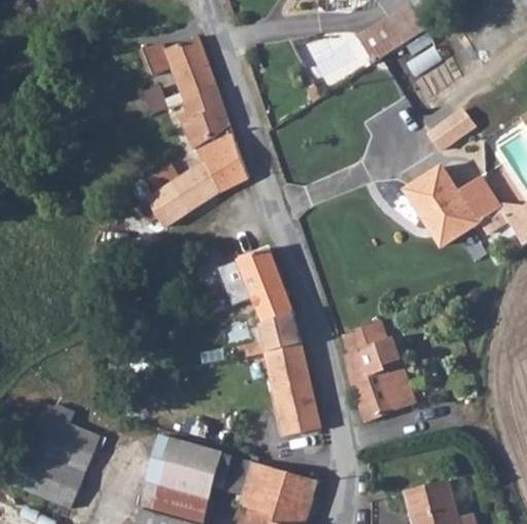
[(410,0),(383,18),(400,44),(438,20),(425,0),(410,0)]
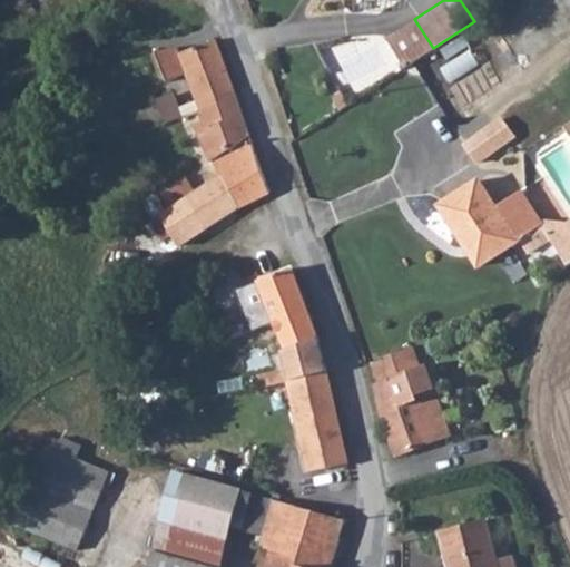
[(391,35),(406,62),(433,48),(414,19),(391,35)]
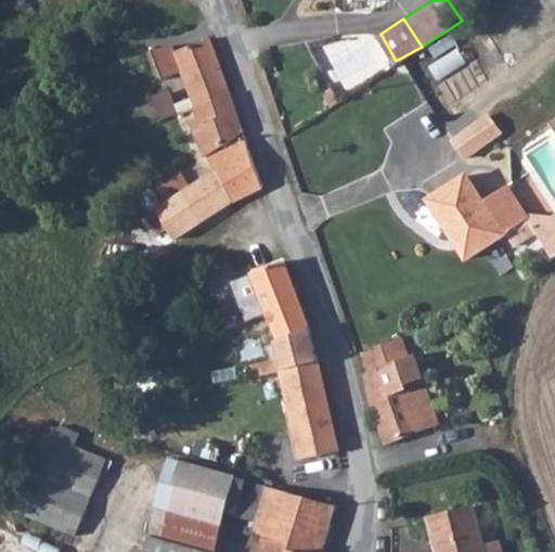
[(231,91),(208,38),(178,49),(173,42),(155,46),(165,76),(182,71),(197,105),(231,91)]
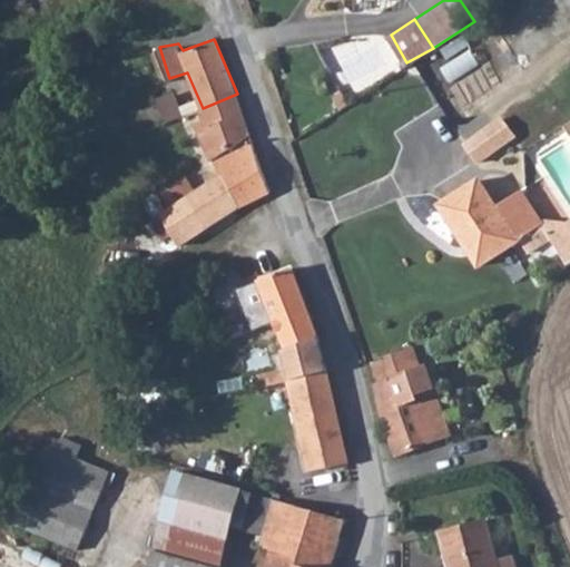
[(237,94),(203,108),(206,117),(197,123),(210,153),(251,135),(237,94)]
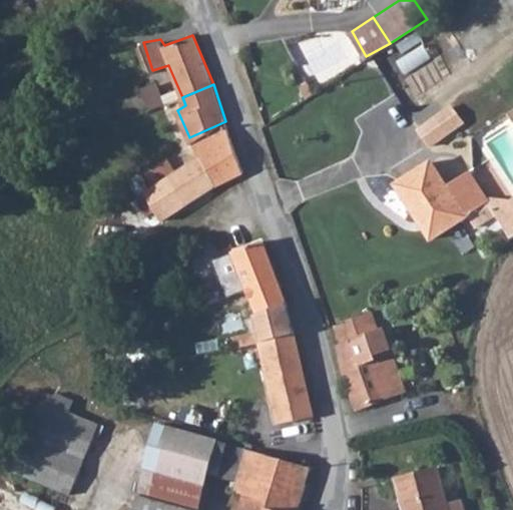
[(462,123),(448,102),(413,125),(428,146),(462,123)]
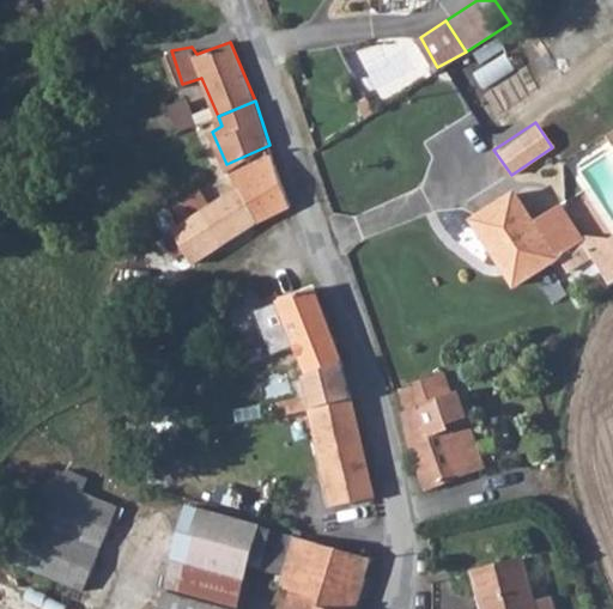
[(269,145),(226,164),(237,189),(259,223),(289,206),(269,145)]
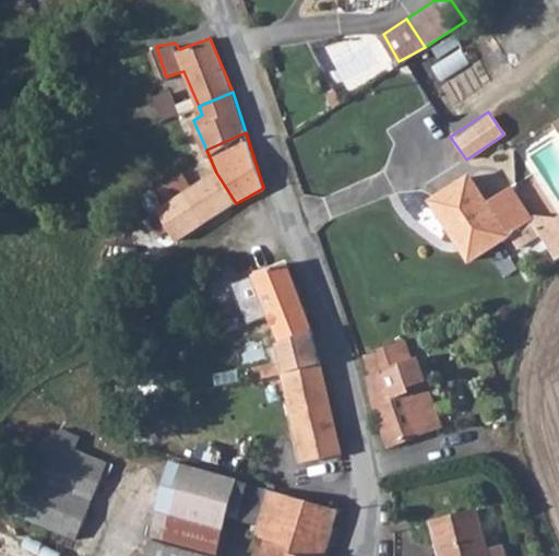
[(183,190),(206,222),(236,203),(216,173),(183,190)]
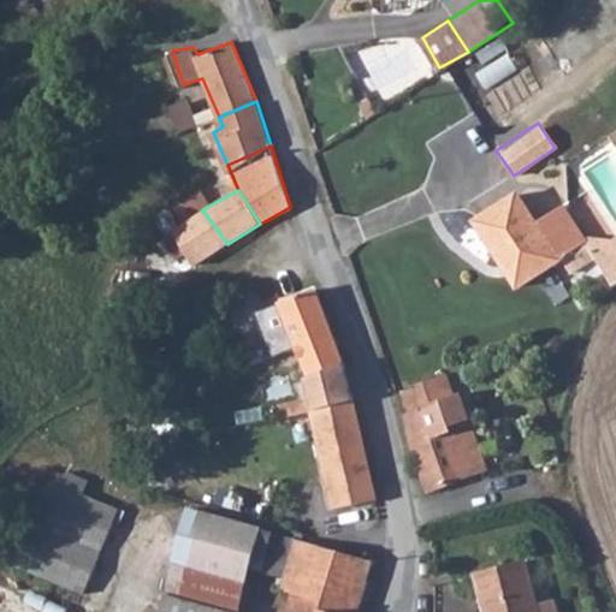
[(185,194),(172,201),(184,223),(175,230),(195,263),(227,244),(202,209),(196,212),(185,194)]
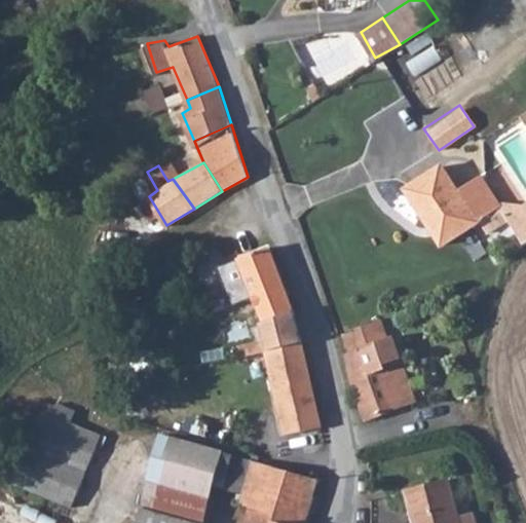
[(498,211),(496,207),(480,182),(459,195),(440,167),(405,190),(429,229),(436,225),(448,243),(498,211)]
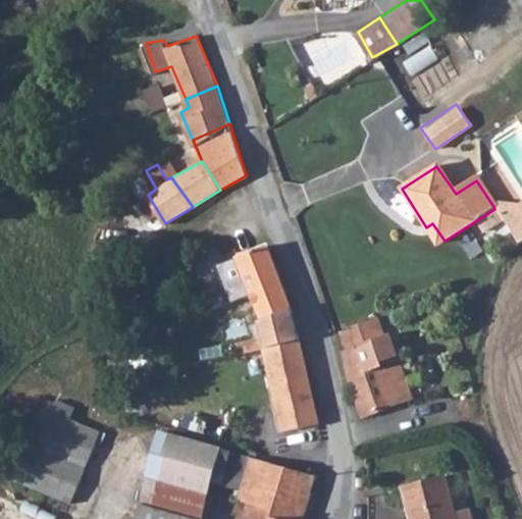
[(517,244),(521,240),(521,202),(519,204),(492,205),(494,209),(517,244)]
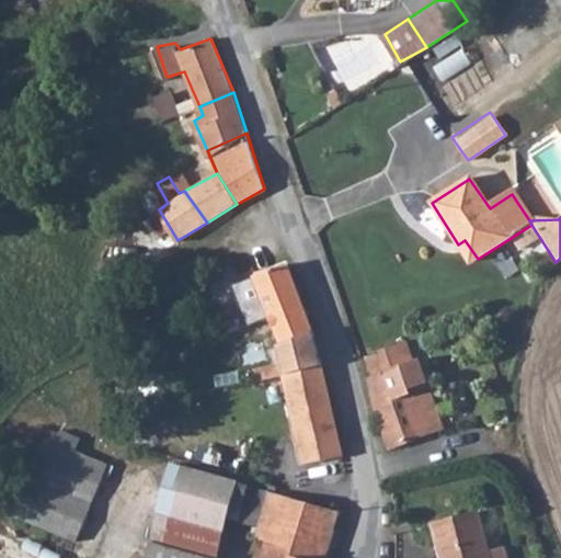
[(310,331),(288,263),(270,271),(263,261),(236,273),(252,308),(263,305),(281,342),(310,331)]
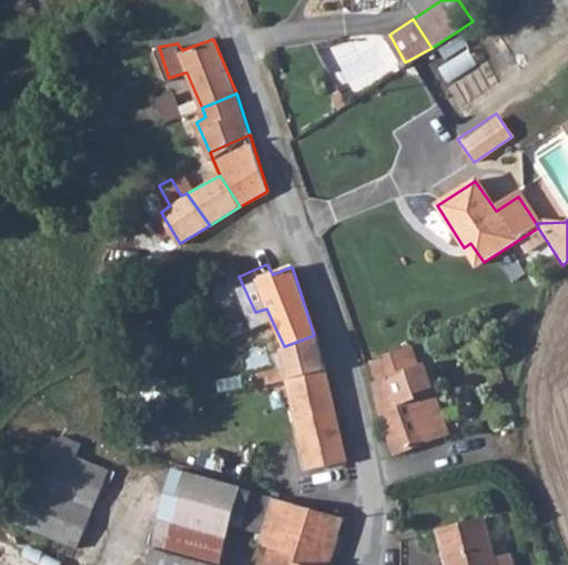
[(284,346),(280,349),(285,366),(288,380),(326,371),(314,335),(284,346)]
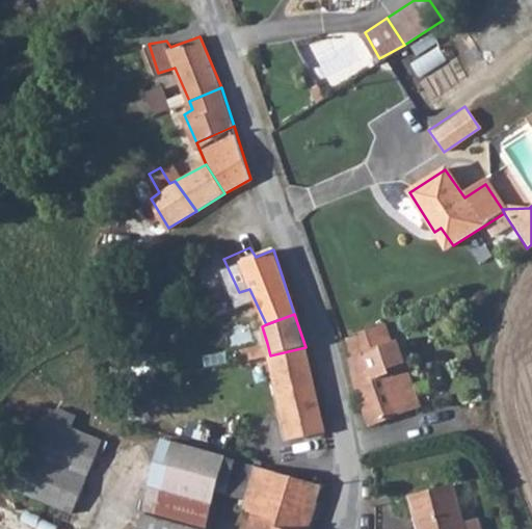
[(381,322),(352,333),(357,346),(387,336),(381,322)]
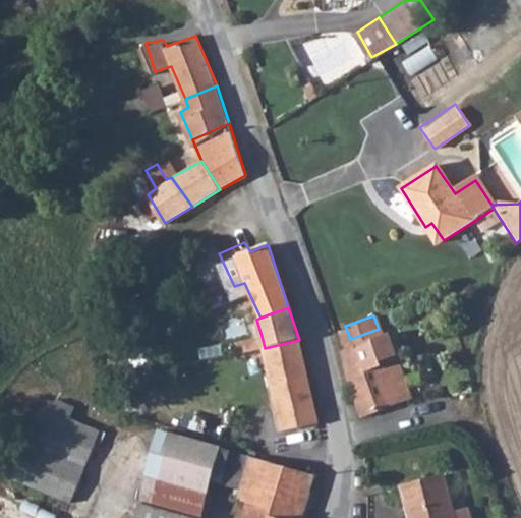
[(353,350),(342,353),(361,415),(395,404),(377,360),(397,353),(390,333),(381,335),(379,329),(350,339),(353,350)]
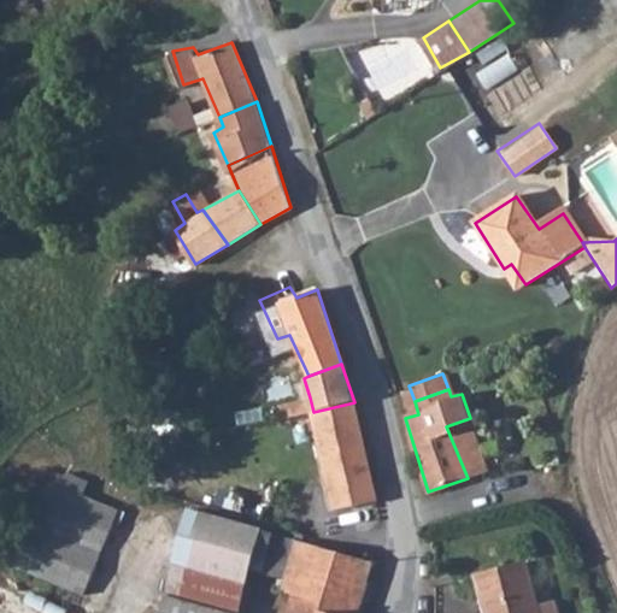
[(278,407),(282,419),(311,412),(313,412),(310,398),(278,407)]
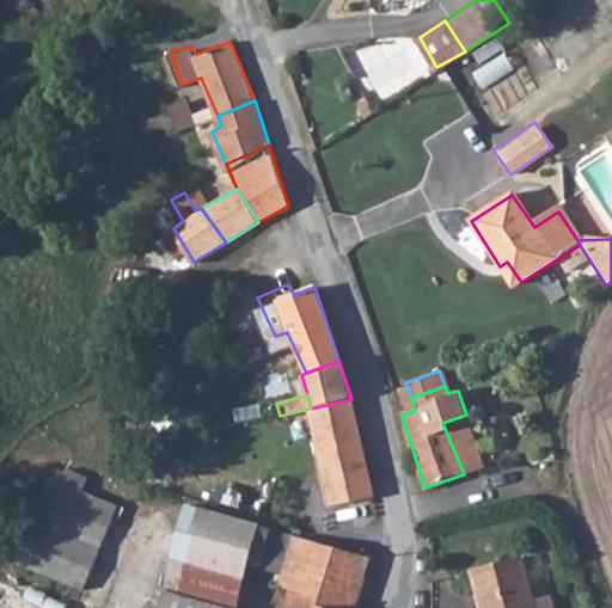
[(360,441),(352,399),(311,409),(308,409),(319,449),(360,441)]
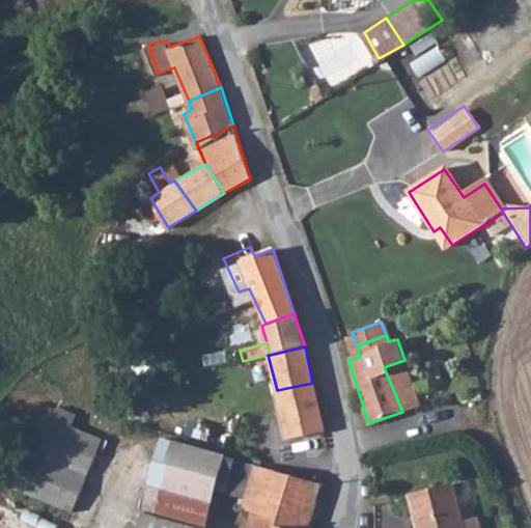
[(420,406),(404,360),(384,367),(402,412),(420,406)]
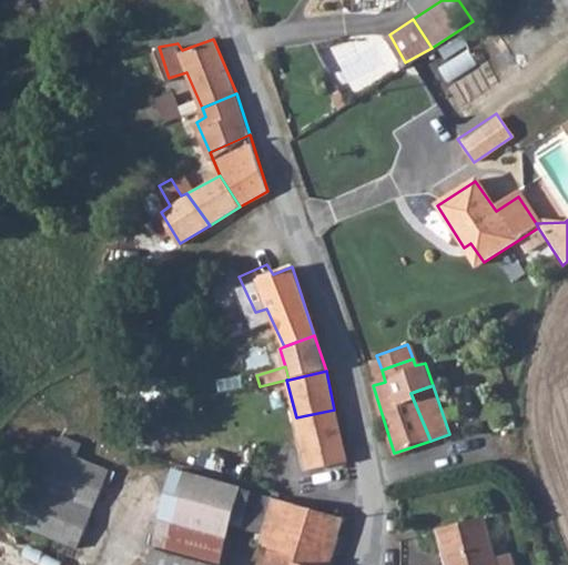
[(334,410),(296,417),(310,471),(345,461),(334,410)]
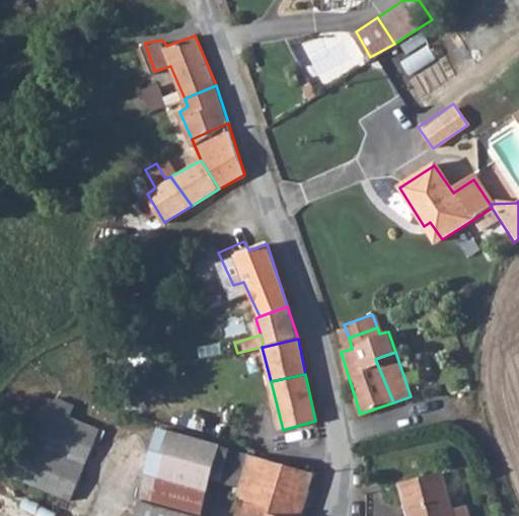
[(41,407),(18,461),(53,473),(77,421),(41,407)]
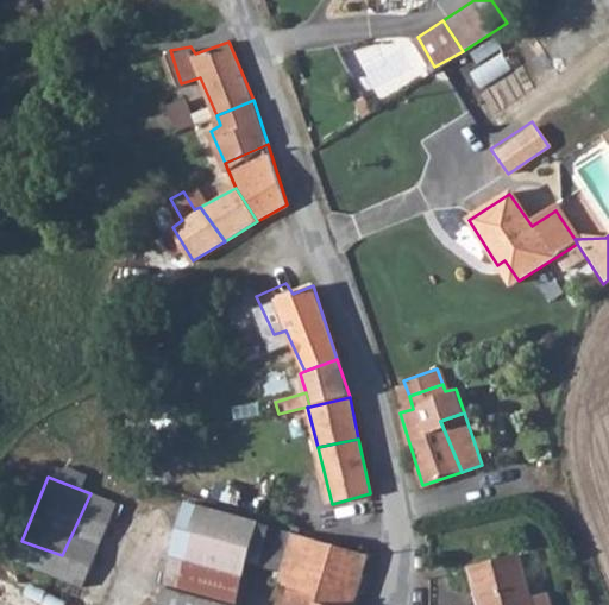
[(88,565),(106,524),(115,504),(90,493),(62,555),(88,565)]
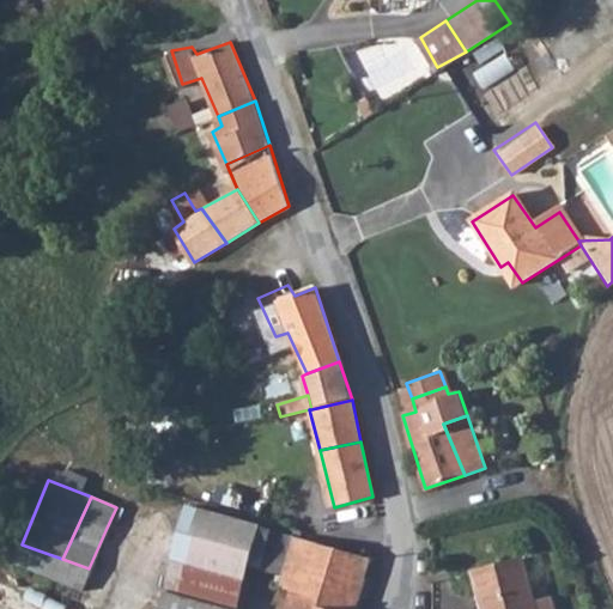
[(258,571),(269,529),(192,506),(165,588),(232,608),(243,567),(258,571)]
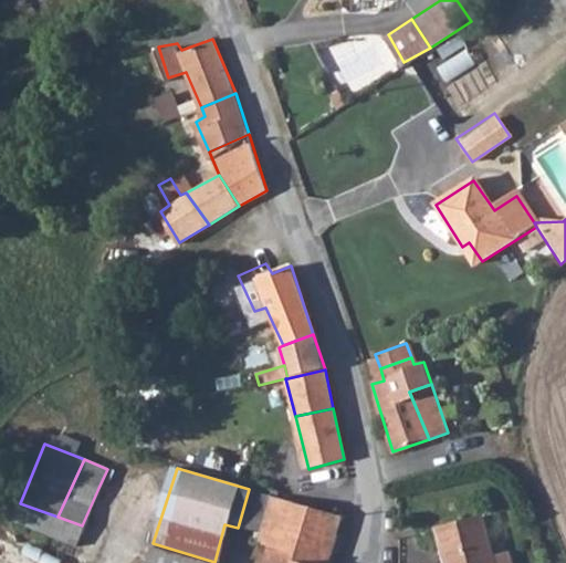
[(261,562),(327,562),(332,550),(339,515),(249,489),(238,528),(253,531),(252,543),(264,549),(261,562)]
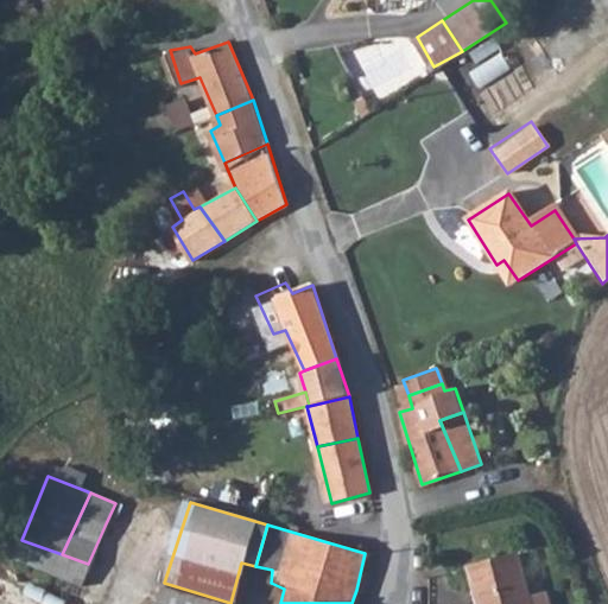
[(62,554),(21,540),(13,559),(82,586),(93,565),(88,564),(62,554)]
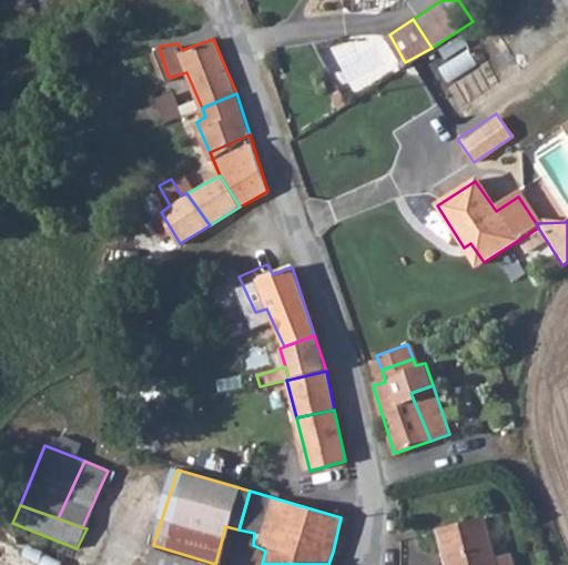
[(504,564),(496,538),(489,517),(445,532),(454,564),(504,564)]
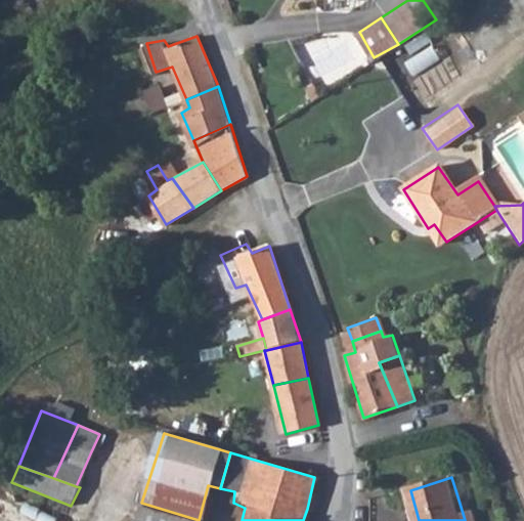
[(457,496),(465,520),(483,520),(473,491),(457,496)]
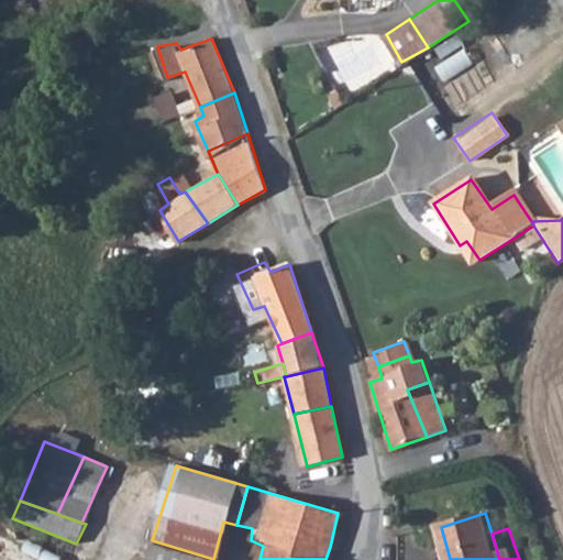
[(183,557),(190,559),(217,559),(213,559),(152,540),(151,546),(183,557)]
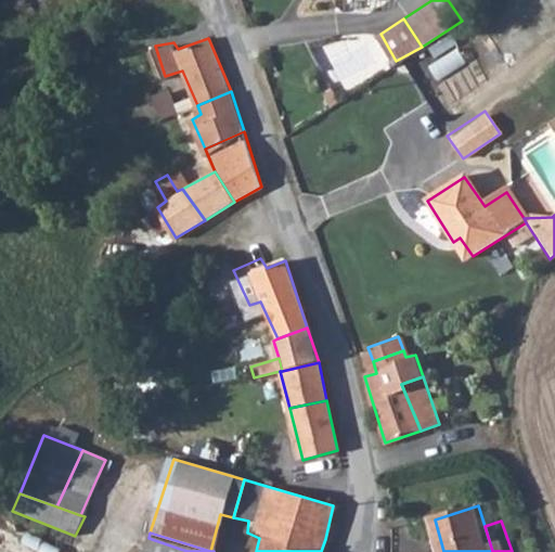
[(188,551),(180,549),(149,538),(143,551),(188,551)]
